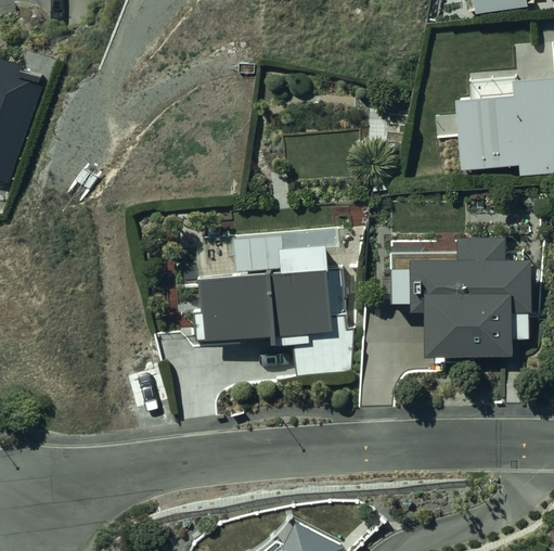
[(528,3),(527,0),(474,0),(475,11),(528,3)]
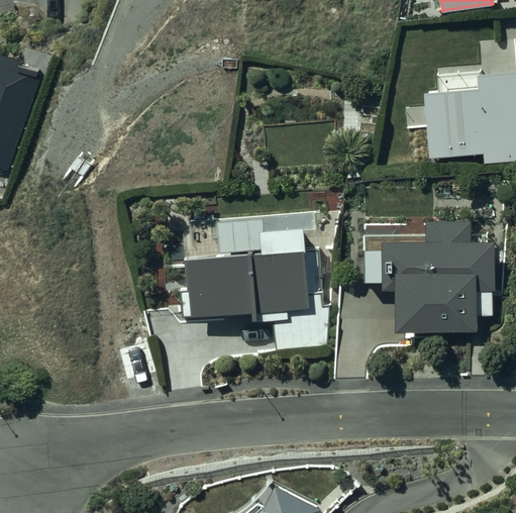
[(0,167),(8,170),(49,54),(23,44),(17,63),(0,56),(0,167)]
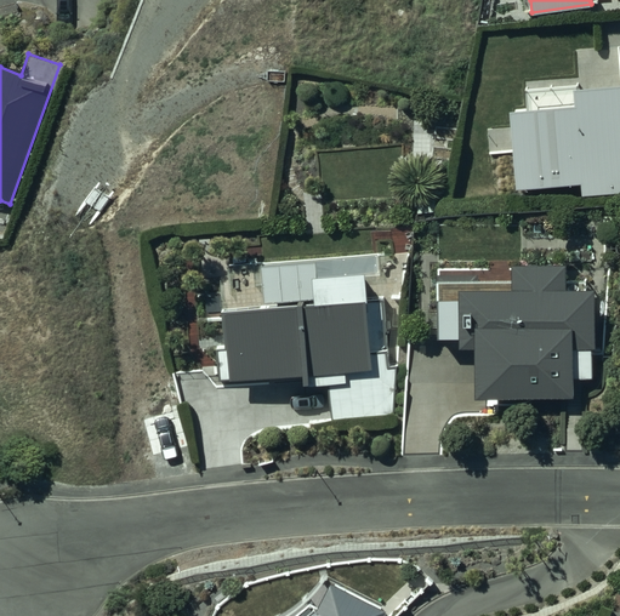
[(508,115),(515,192),(579,184),(580,190),(580,195),(619,192),(619,86),(573,91),(574,109),(508,115)]
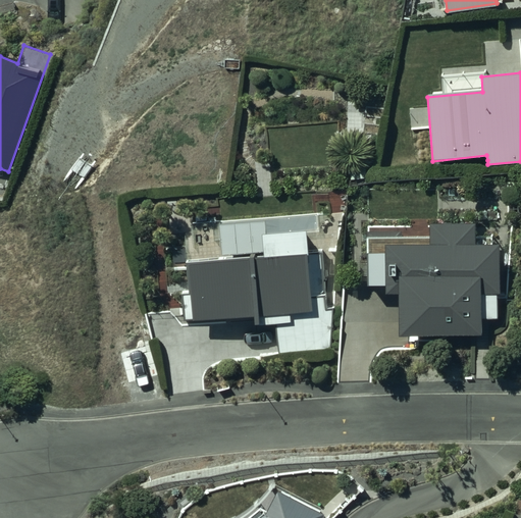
[(440,219),(440,226),(429,226),(429,236),(396,236),(396,229),(366,230),(367,285),(386,283),(386,295),(398,295),(399,335),(481,334),(480,319),(498,319),(497,297),(500,297),(499,248),(475,248),(475,225),(467,225),(467,219),(440,219)]
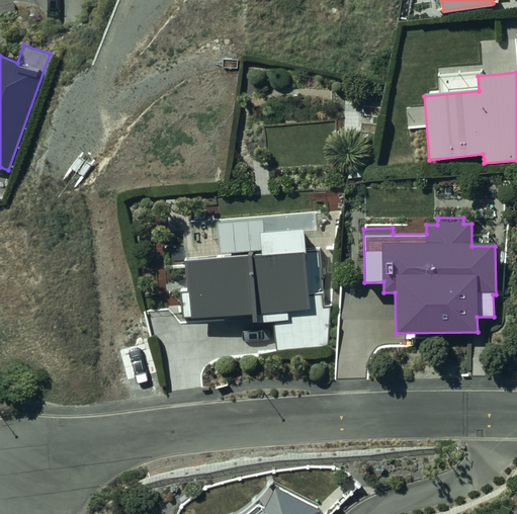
[(220,253),(186,256),(188,289),(181,290),(183,315),(190,315),(191,318),(252,315),(252,323),(287,317),(286,310),(309,307),(304,232),(264,234),(263,220),(218,223),(220,253)]
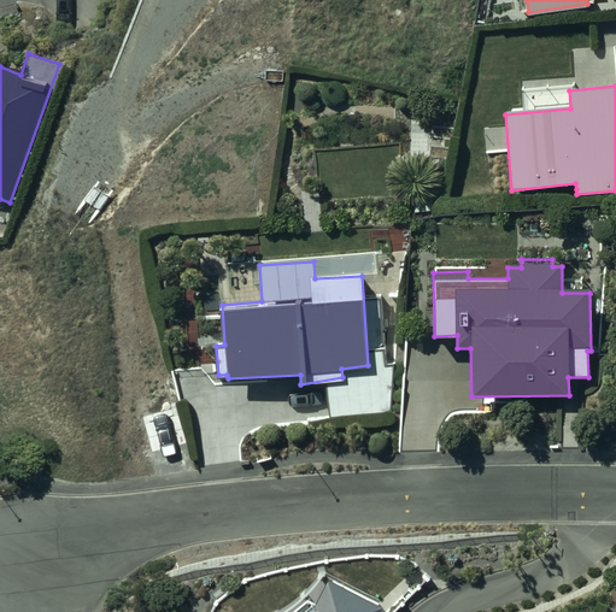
[(382,611),(385,610),(330,582),(316,611),(312,608),(308,611),(382,611)]
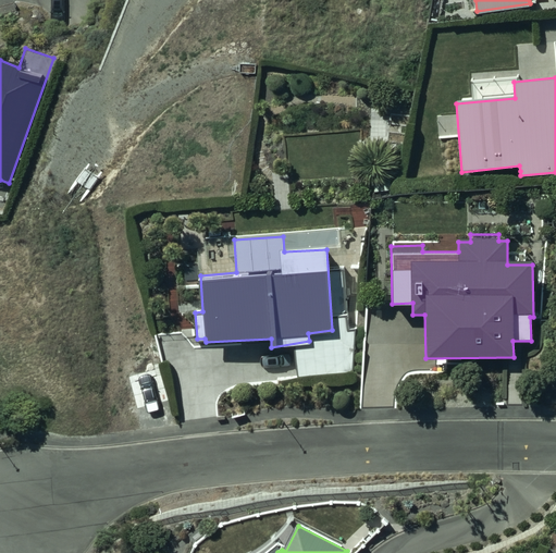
All buildings are outlined.
